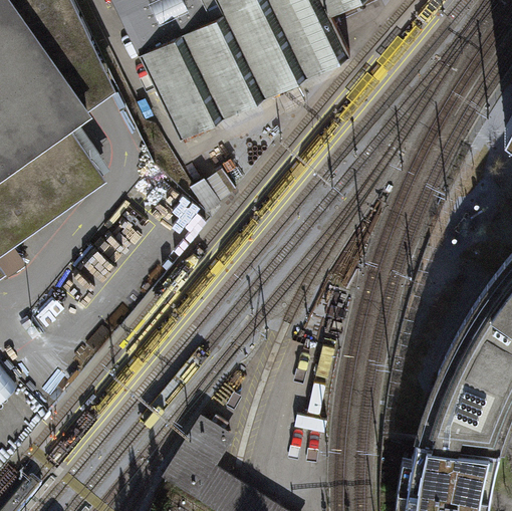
[(0,277),(5,273),(0,265),(0,256),(106,181),(67,124),(86,111),(99,102),(115,90),(70,0),(0,0),(0,277)]
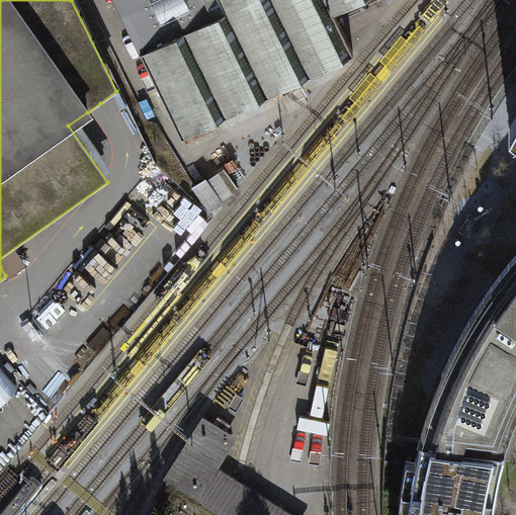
[(113,0),(180,138),(352,54),(342,34),(332,12),(357,0),(113,0)]
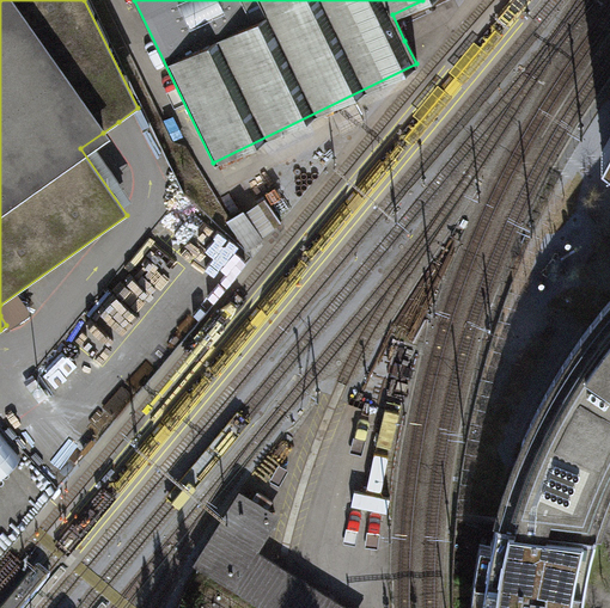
[(609,136),(599,155),(609,164),(609,136)]
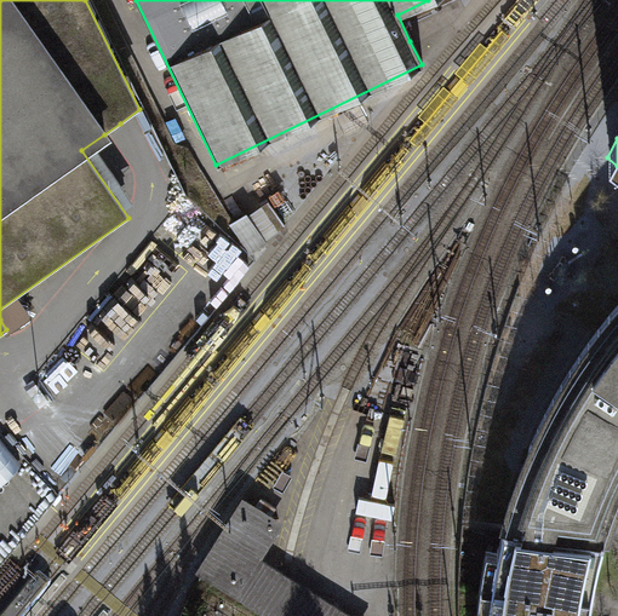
[(617,305),(600,328),(578,358),(559,387),(543,418),(526,453),(511,491),(502,528),(602,540),(614,502),(617,493),(617,305)]
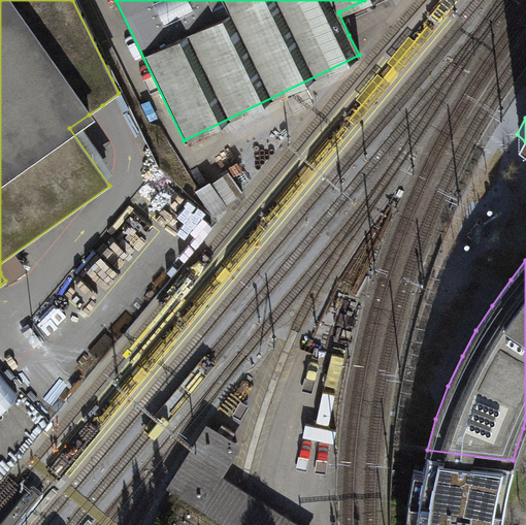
[(0,409),(15,397),(0,379),(0,409)]
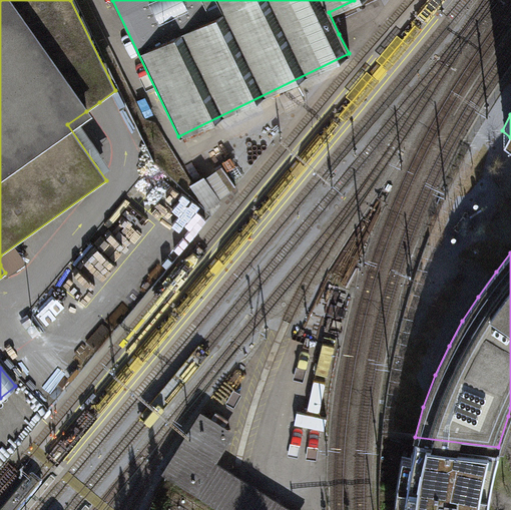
[(163,478),(181,450),(277,509),(287,509),(215,465),(232,438),(227,435),(211,460),(185,443),(201,419),(198,417),(160,476),(163,478)]
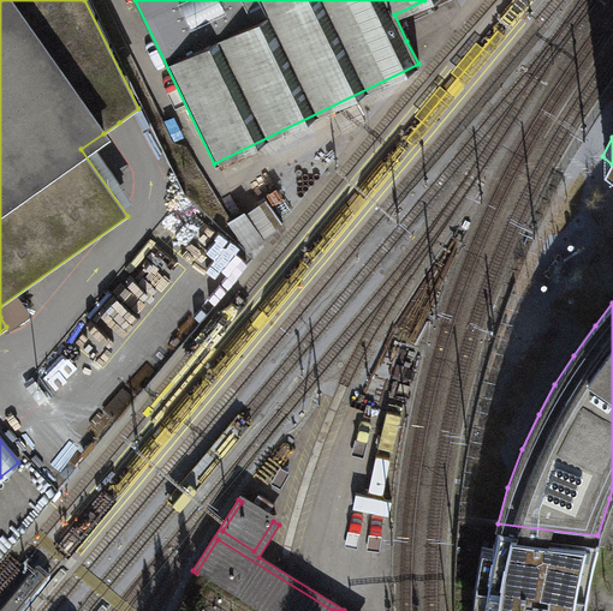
[(242,502),(222,531),(254,551),(273,521),(242,502)]
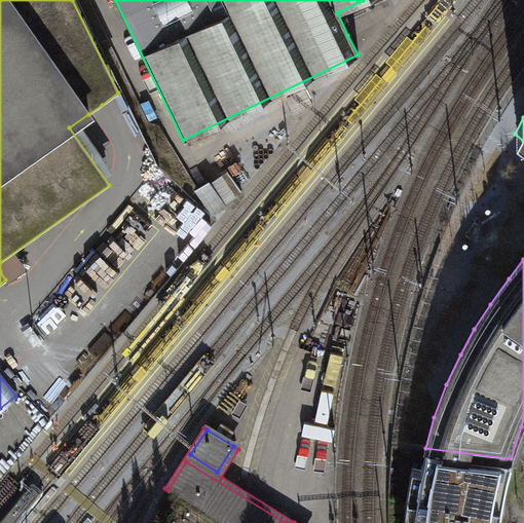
[(497,522),(503,488),(511,458),(425,448),(423,451),(419,473),(414,500),(412,522),(497,522)]
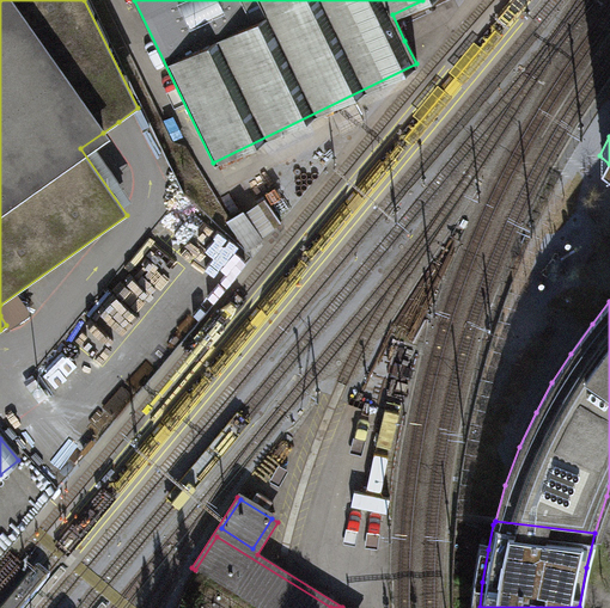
[(330,607),(217,536),(195,570),(255,607),(330,607)]
